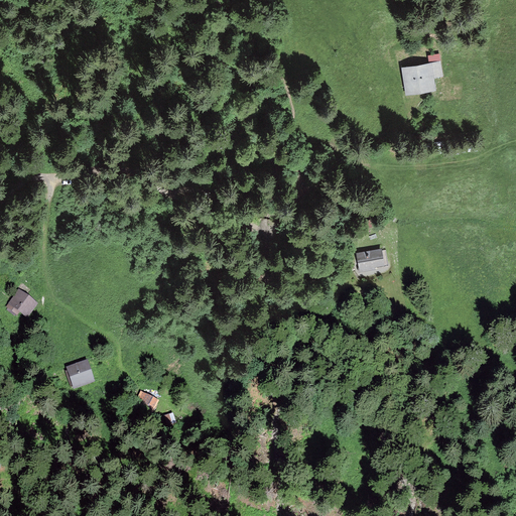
[(429,63),(401,68),(405,96),(436,91),(434,78),(443,77),(439,53),(427,55),(429,63)]
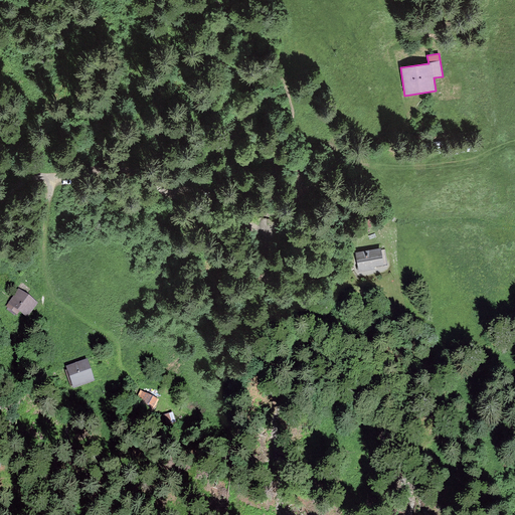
[(361,266),(382,262),(380,249),(359,253),(361,266)]
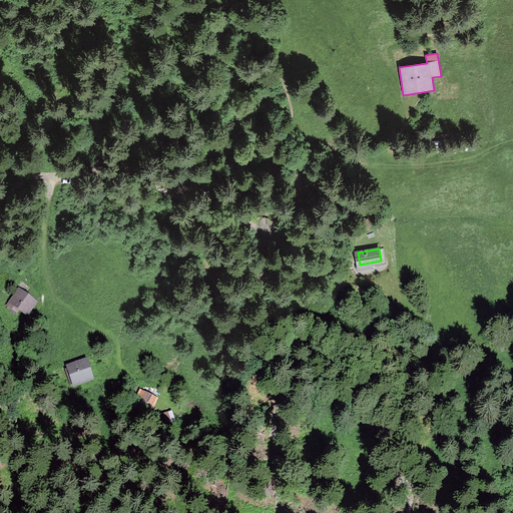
[(16,314),(20,310),(26,315),(35,304),(21,292),(8,308),(16,314)]
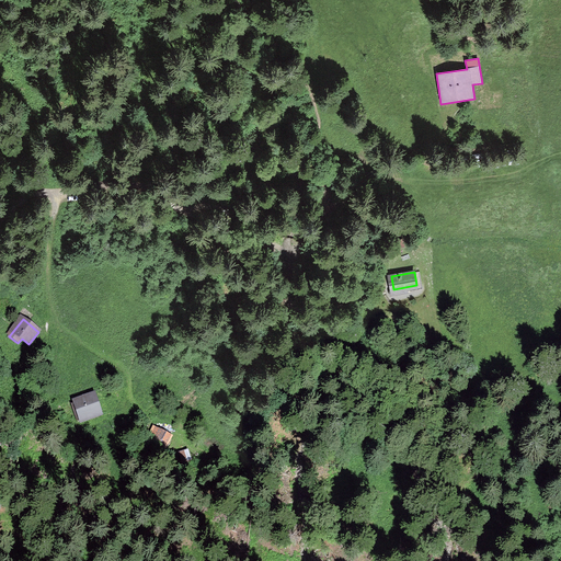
[(71,405),(76,421),(98,414),(93,399),(71,405)]
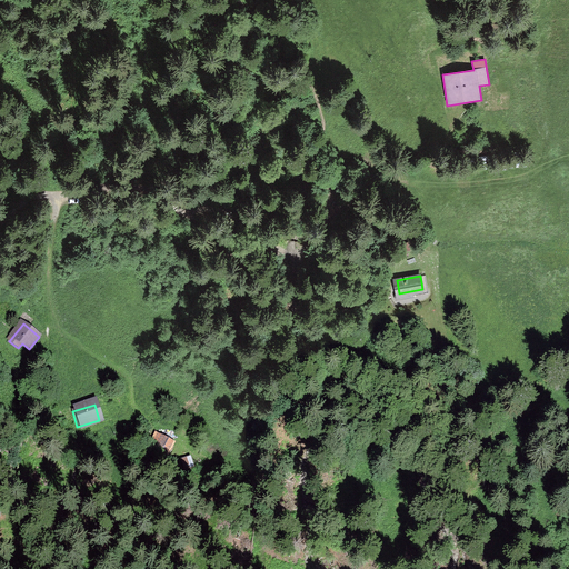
[(151,446),(153,447),(151,450),(155,452),(157,449),(167,456),(173,446),(158,436),(151,446)]
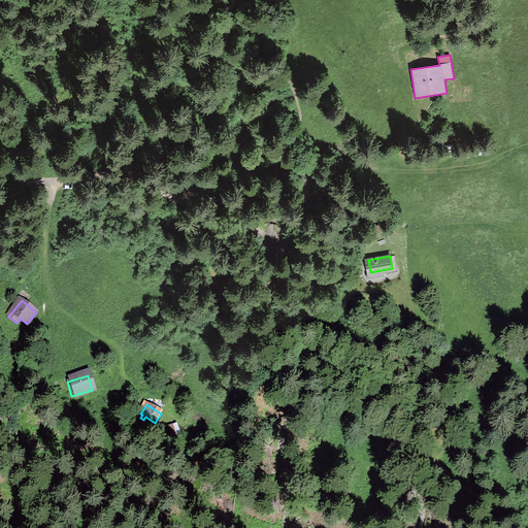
[(169,425),(172,433),(180,430),(177,421),(169,425)]
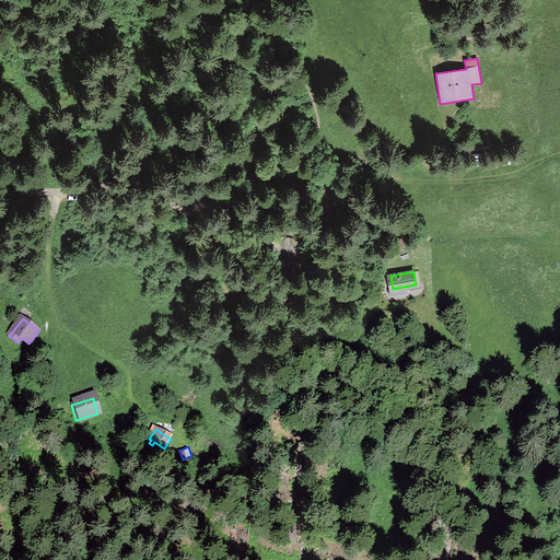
All buildings are outlined.
